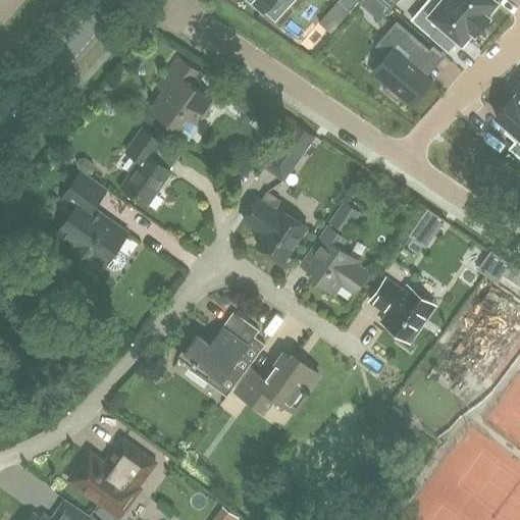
[(247,0),(261,12),(271,0),(289,0),(292,2),(294,0),(247,0)]
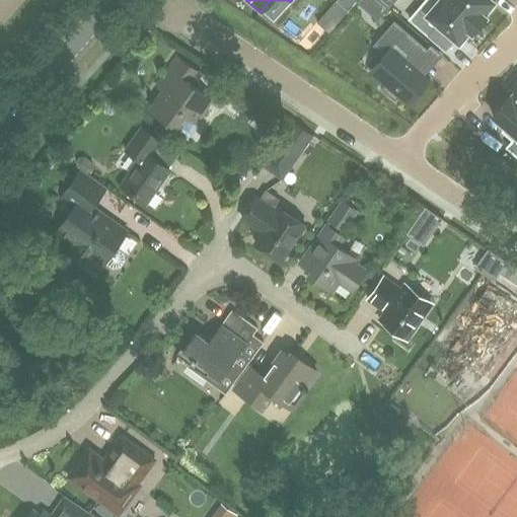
[(349,0),(338,0),(335,3),(346,12),(354,3),(349,0)]
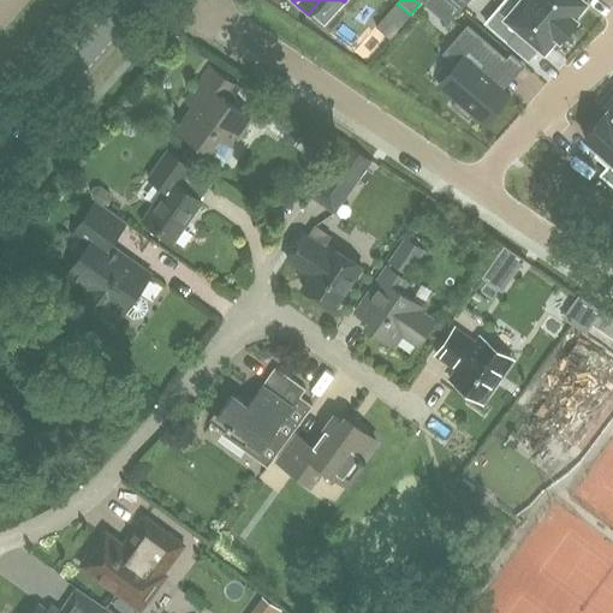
[(446,0),(423,0),(421,4),(445,25),(458,11),(446,0)]
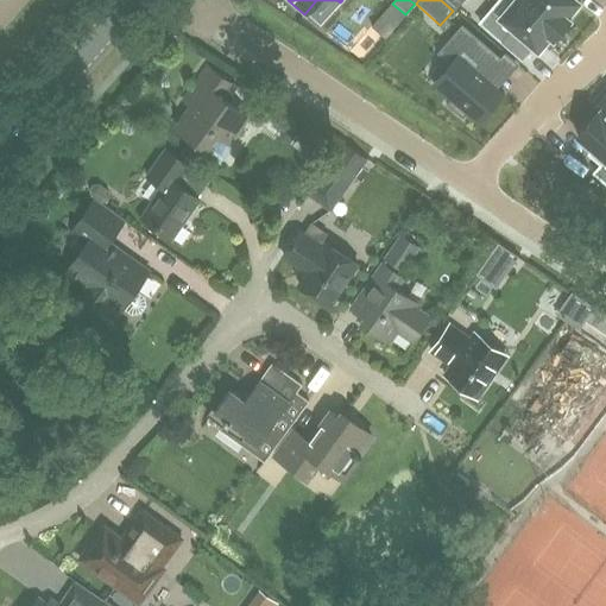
[(441,0),(453,11),(454,11),(462,0),(441,0)]
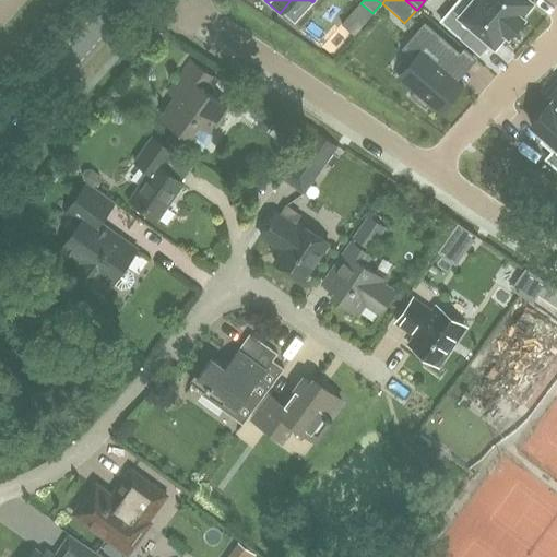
[(483,0),(458,0),(439,22),(459,39),(469,27),(493,48),(505,34),(507,37),(514,27),(483,0)]
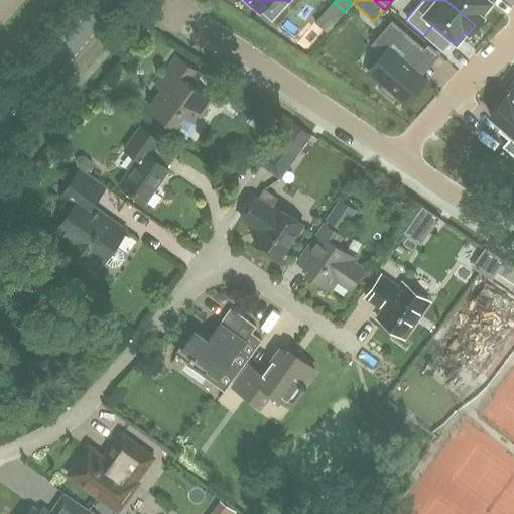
[(445,0),(475,25),(482,17),(479,15),(490,3),(486,0),(445,0)]
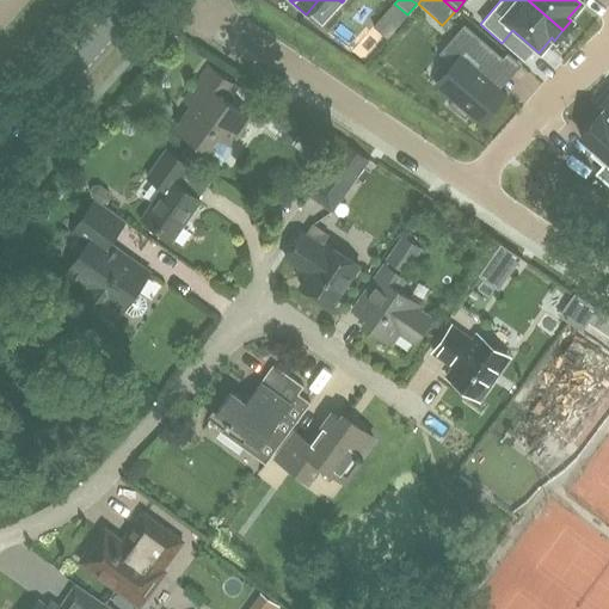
[(393,2),(371,28),(386,41),(407,16),(393,2)]
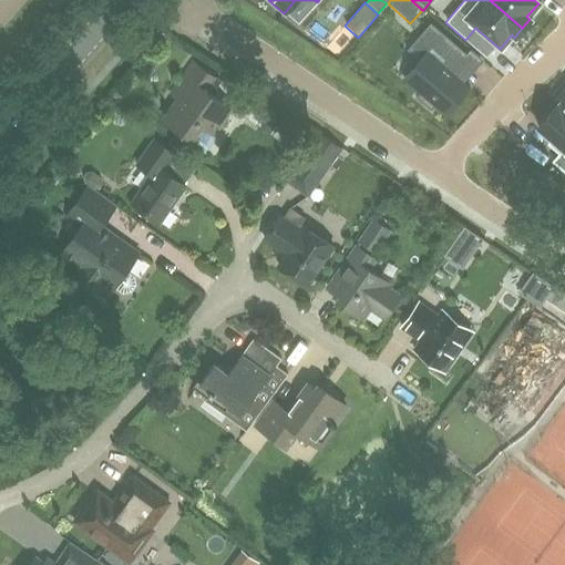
[(419,61),(403,80),(419,93),(414,99),(430,112),(433,108),(442,115),(449,109),(465,89),(468,91),(469,90),(462,83),(448,72),(452,67),(454,69),(466,54),(465,54),(429,23),(421,32),(422,32),(407,51),(419,61)]
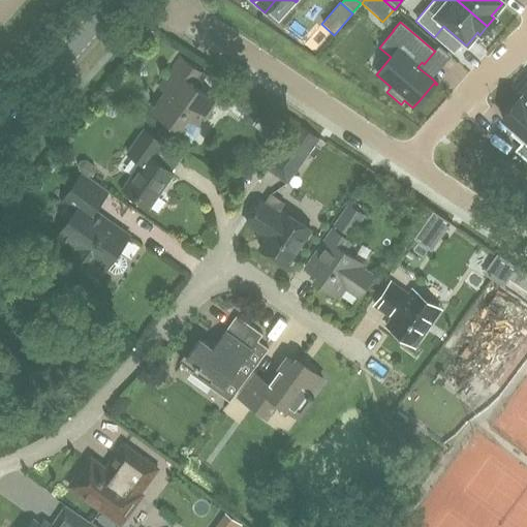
[(197,126),(215,102),(190,85),(198,72),(179,59),(157,88),(163,93),(150,112),(176,130),(185,117),(197,126)]
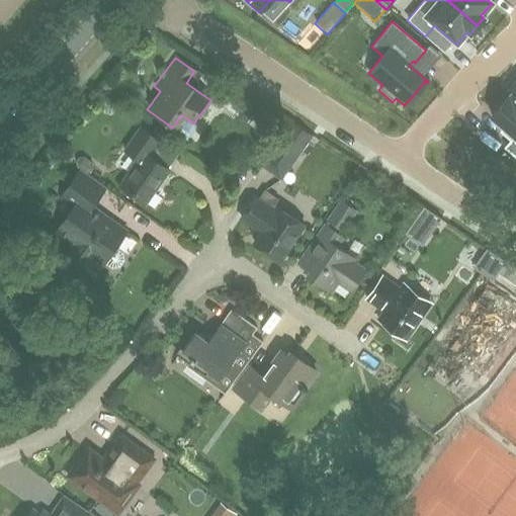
[(508,96),(490,117),(503,129),(500,133),(510,142),(504,149),(515,158),(515,103),(508,97),(508,96)]
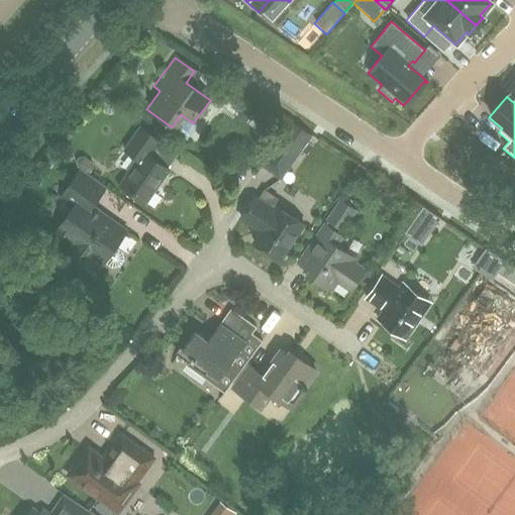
[(278,162),(281,157),(290,164),(309,136),(289,122),(267,153),(278,162)]
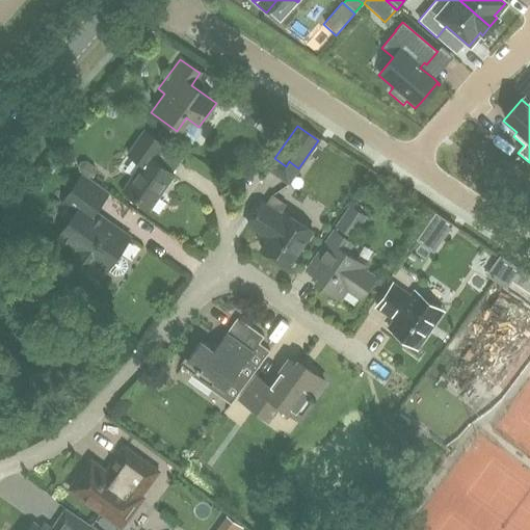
[(149,210),(173,176),(152,161),(162,146),(142,131),(126,154),(140,164),(122,190),(149,210)]
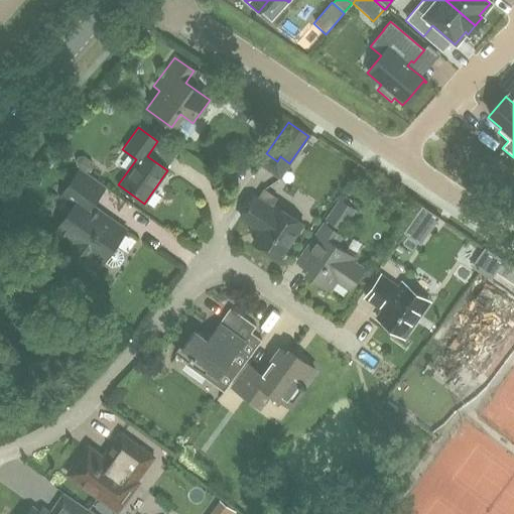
[(118,266),(122,260),(121,252),(113,247),(124,231),(101,214),(101,213),(90,206),(102,188),(78,171),(59,196),(73,206),(54,231),(73,244),(67,252),(85,265),(91,257),(101,264),(102,261),(110,267),(118,266)]
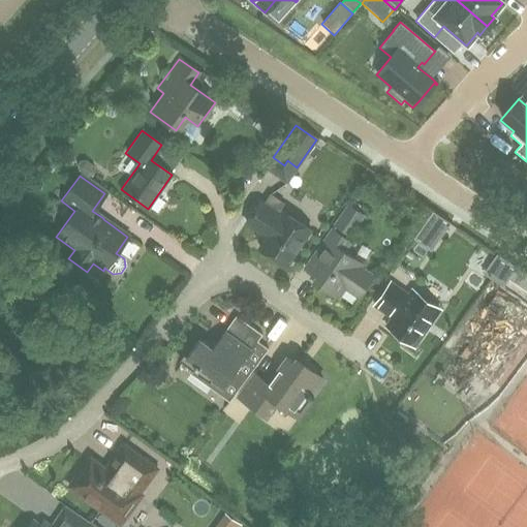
[(285,267),(309,230),(282,212),(280,215),(258,203),(244,223),(265,238),(257,248),(285,267)]
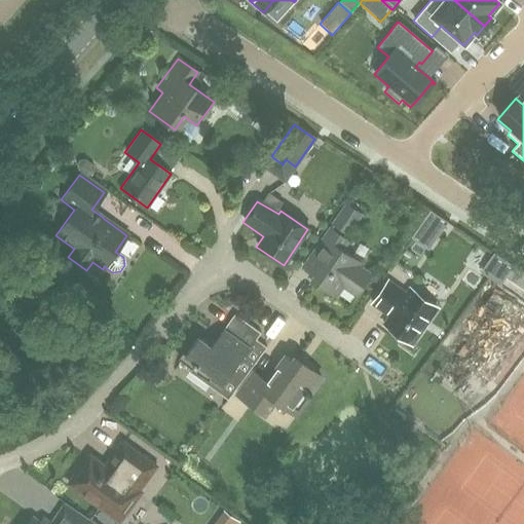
[(346,204),(332,224),(346,233),(360,214),(346,204)]
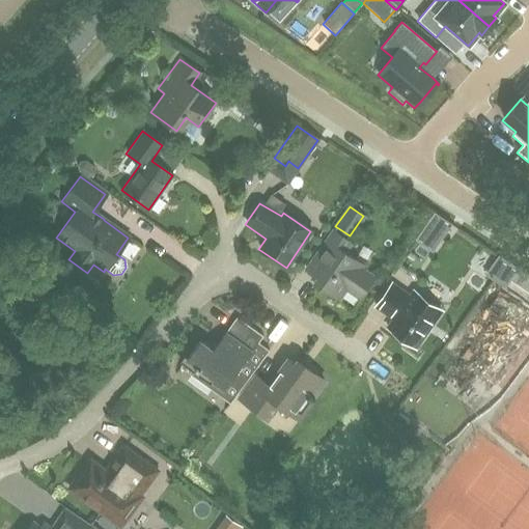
[(414,241),(430,252),(450,225),(433,214),(414,241)]
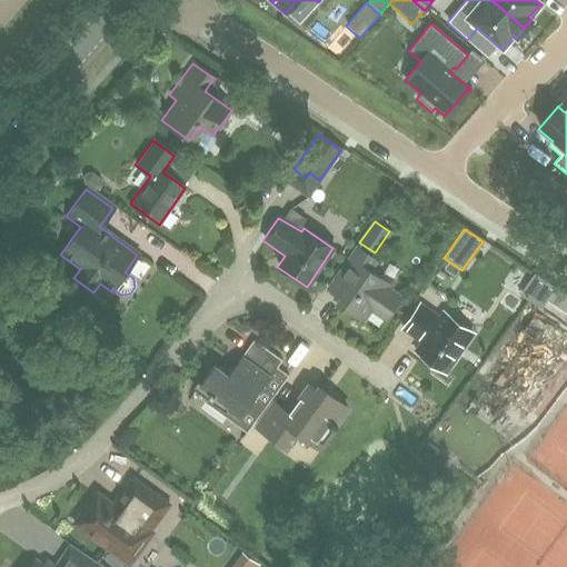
[(362,320),(370,310),(385,320),(400,298),(386,288),(388,285),(368,270),(375,260),(356,247),(326,290),(338,299),(336,302),(362,320)]
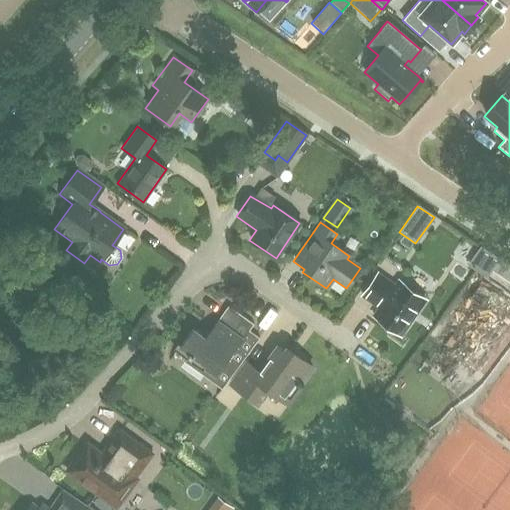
[(468,267),(485,278),(497,260),(480,249),(468,267)]
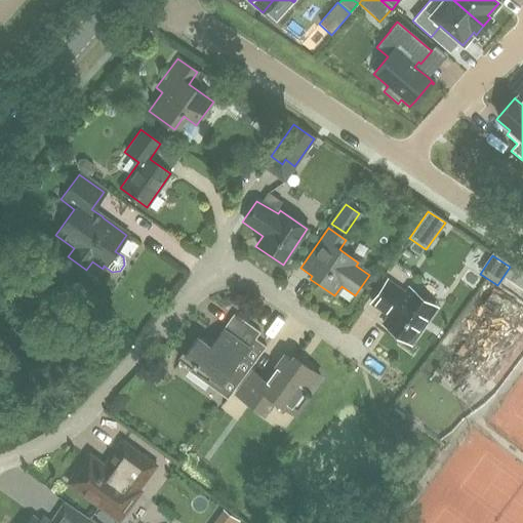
[(522,289),(522,276),(511,268),(504,278),(522,290),(522,289)]
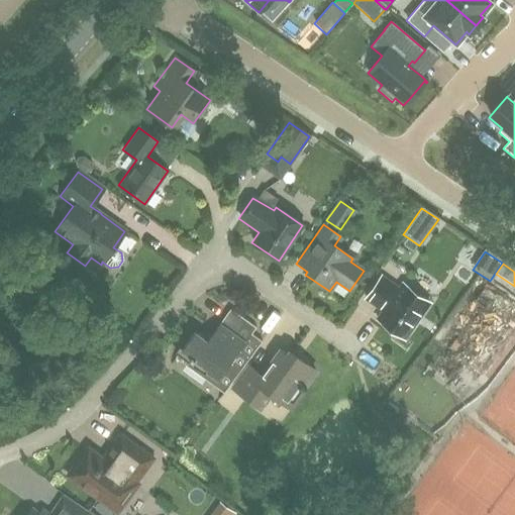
[(403,338),(412,325),(428,302),(401,283),(398,289),(381,276),(365,298),(383,312),(377,320),(403,338)]
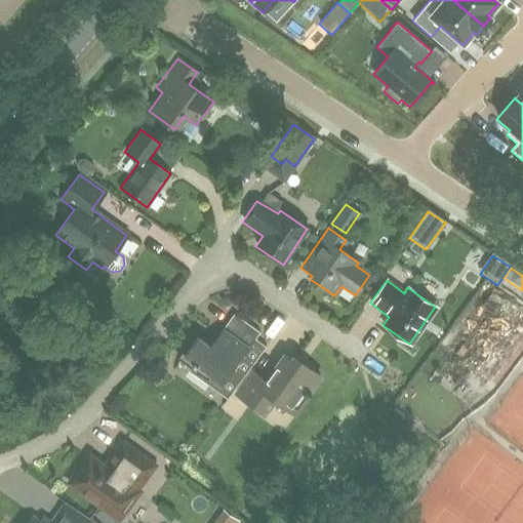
[(493,363),(520,327),(522,329),(522,311),(494,290),(451,349),(463,358),(471,347),(493,363)]
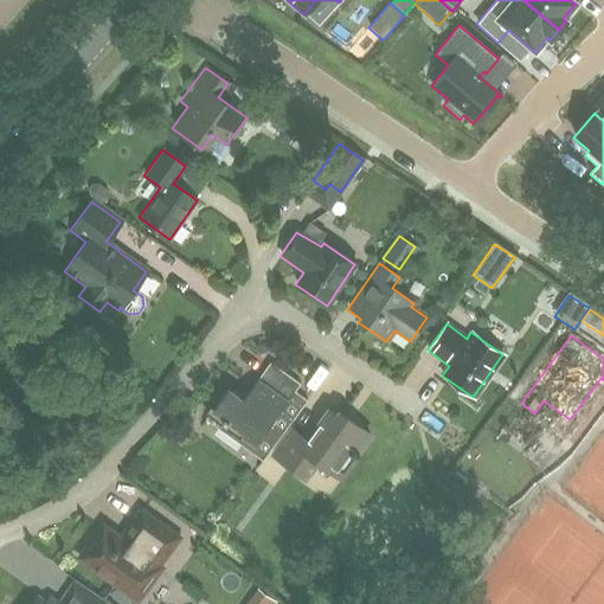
[(299,384),(269,362),(242,400),(226,390),(206,418),(238,442),(243,436),(255,445),(258,439),(271,449),(306,400),(294,392),(299,384)]
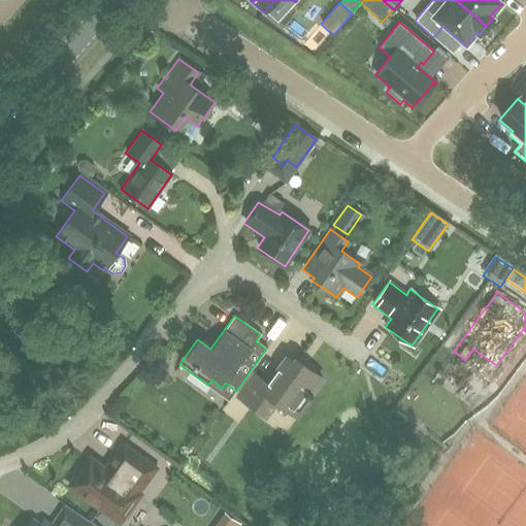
[(309,393),(321,379),(304,366),(301,369),(286,358),(266,385),(253,374),(237,396),(265,417),(275,401),(290,412),(292,408),(299,414),(313,396),(309,393)]
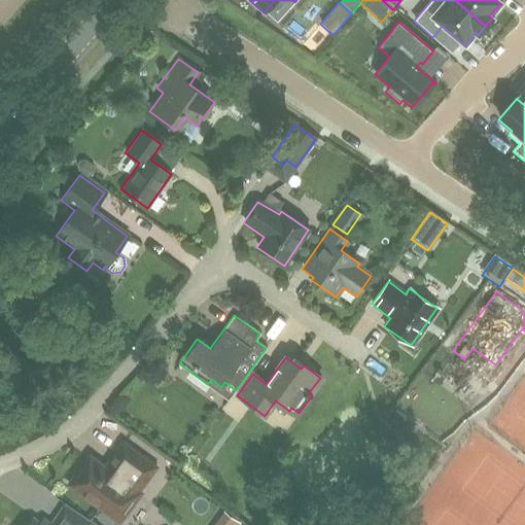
[(89,457),(68,485),(111,517),(132,489),(136,492),(154,467),(121,444),(103,468),(89,457)]
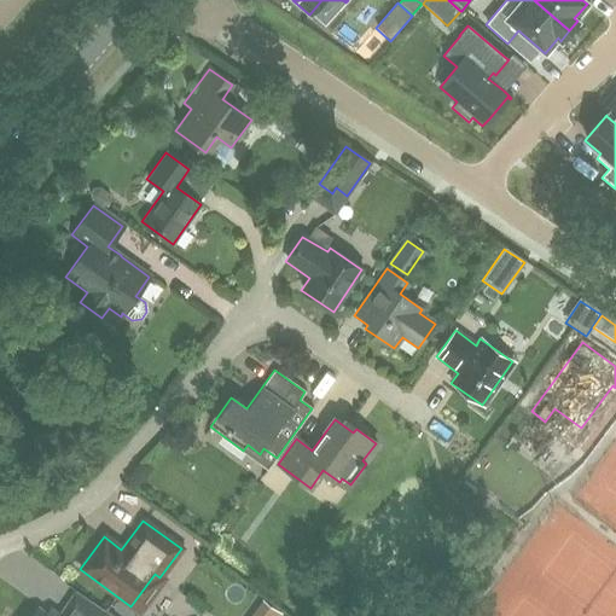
[(104,615),(74,594),(58,615),(45,615),(36,610),(33,615),(104,615)]
